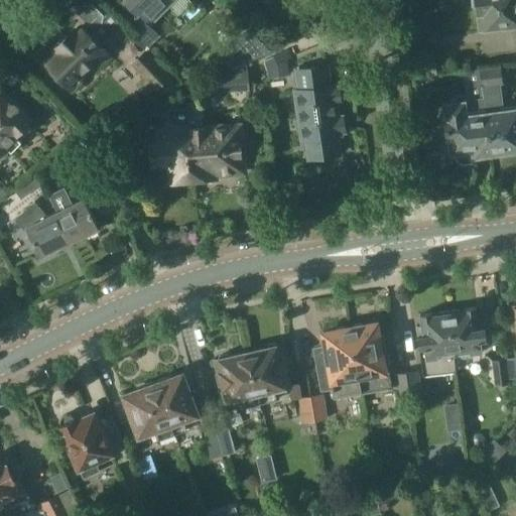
[(73,31),(63,39),(54,49),(58,53),(47,66),(72,90),(85,77),(83,75),(99,59),(101,62),(109,53),(98,42),(104,36),(108,40),(111,40),(126,24),(101,0),(88,0),(84,5),(96,17),(89,24),(98,33),(93,38),(84,29),(78,35),(73,31)]
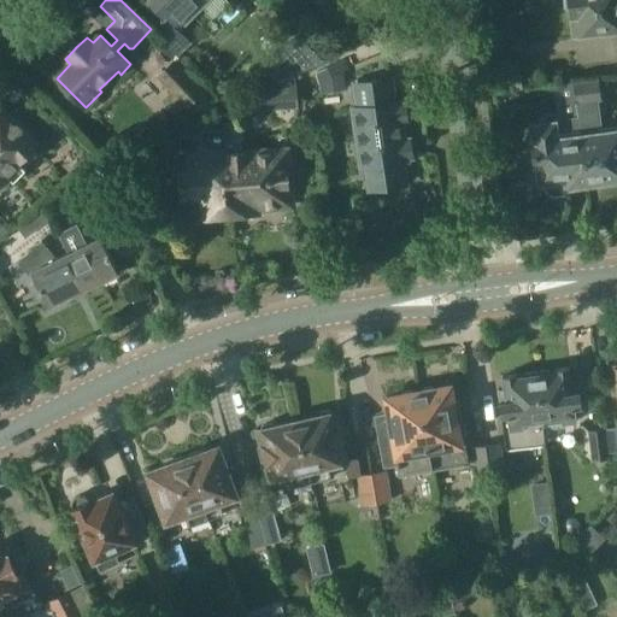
[(147,0),(165,18),(169,16),(180,27),(205,0),(147,0)]
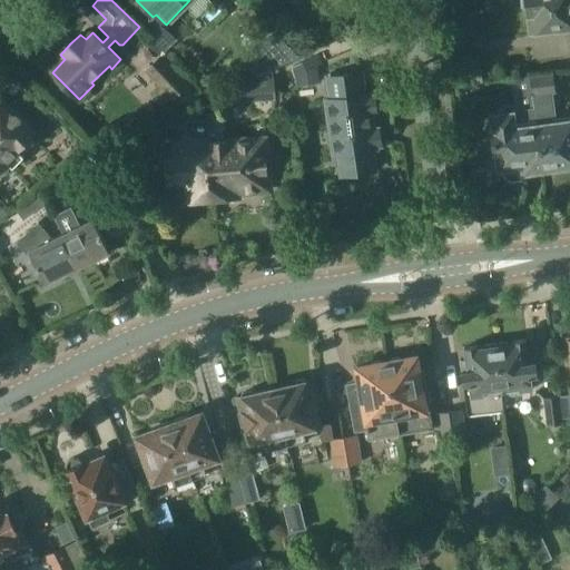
[(569,0),(527,0),(531,31),(544,29),(544,33),(560,32),(560,28),(569,26),(569,0)]
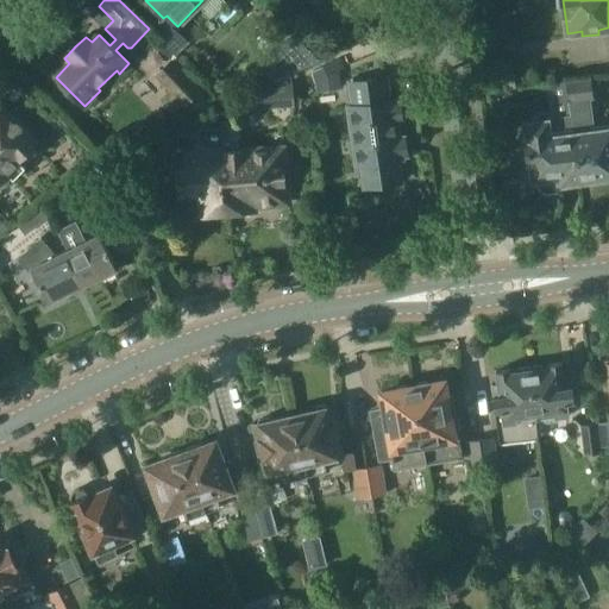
[(186,43),(169,26),(158,37),(174,54),(186,43)]
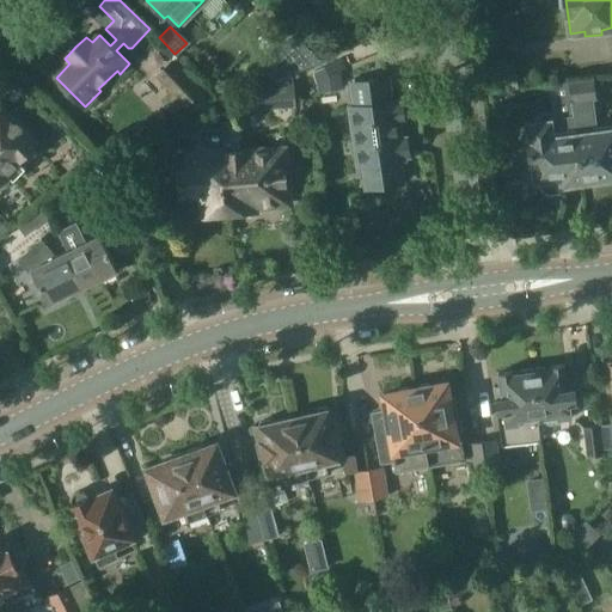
[(323,61),(297,34),(264,55),(286,75),(323,61)]
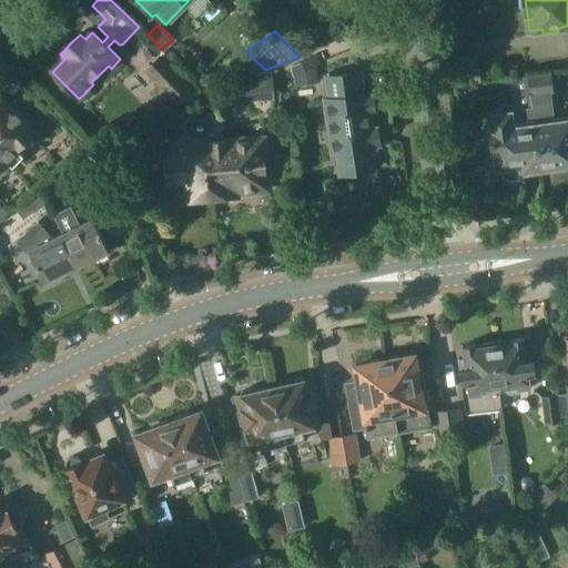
[(322,63),(318,54),(300,62),(304,71),(305,70),(314,66),(315,66),(322,63)]
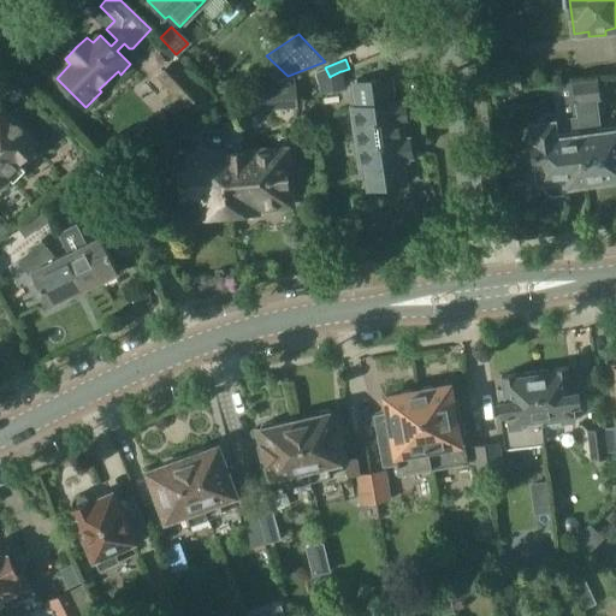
[(202,92),(173,63),(159,77),(172,90),(164,100),(173,111),(183,102),(187,106),(202,92)]
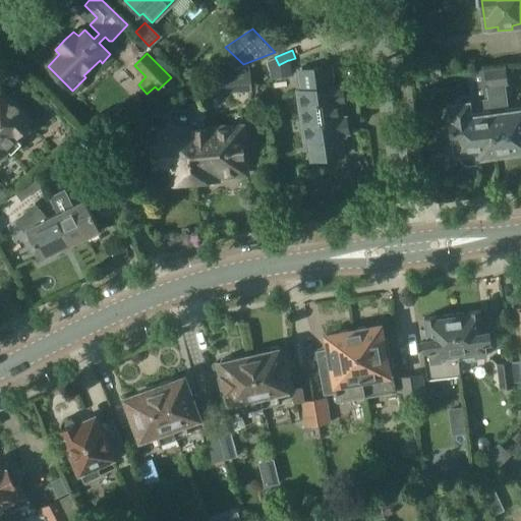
[(275,57),(267,61),(271,78),(280,64),(279,65),(275,57)]
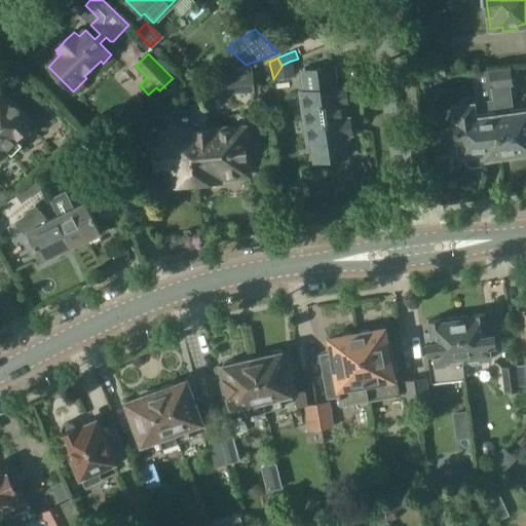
[(237,59),(227,63),(231,71),(240,67),(237,59)]
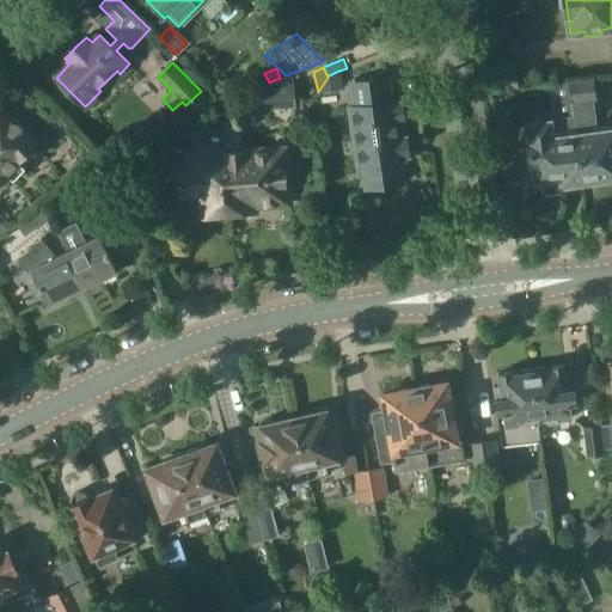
[(320,95),(343,91),(342,78),(330,81),(320,95)]
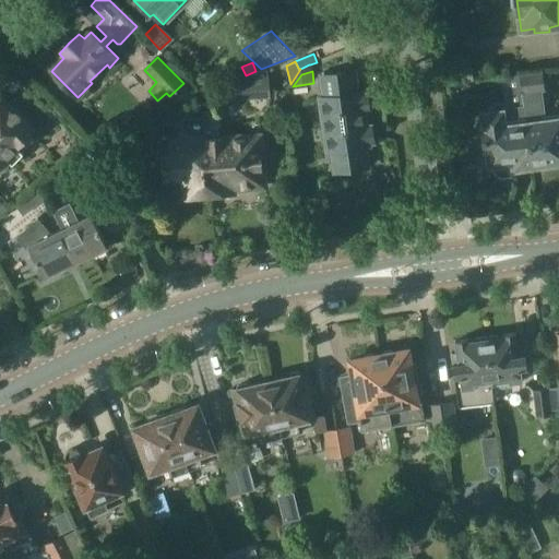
[(342,149),(345,170),(368,167),(365,145),(369,145),(369,143),(373,142),(370,126),(364,127),(361,110),(368,109),(366,93),(361,94),(361,92),(357,93),(354,71),(321,75),(323,97),(319,97),(326,151),(342,149)]
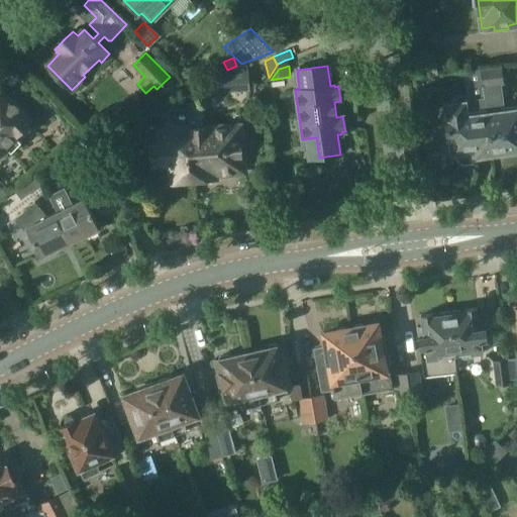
[(484,98),(491,153),(509,150),(512,152),(516,151),(516,108),(504,111),(500,84),(504,83),(502,67),(481,70),(484,98)]
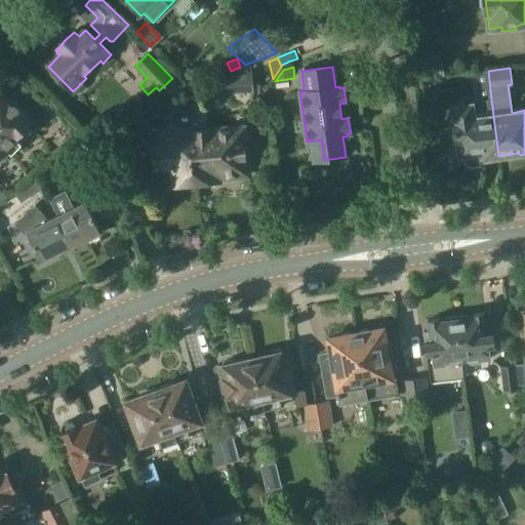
[(226,89),(253,87),(251,72),(225,74),(226,89)]
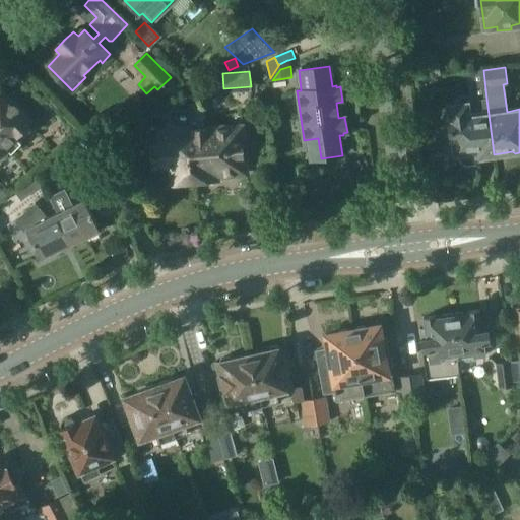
[(0,198),(7,193),(4,190),(6,187),(0,181),(0,150),(4,146),(11,153),(21,143),(16,137),(29,123),(17,112),(17,108),(15,106),(11,105),(0,93),(0,198)]
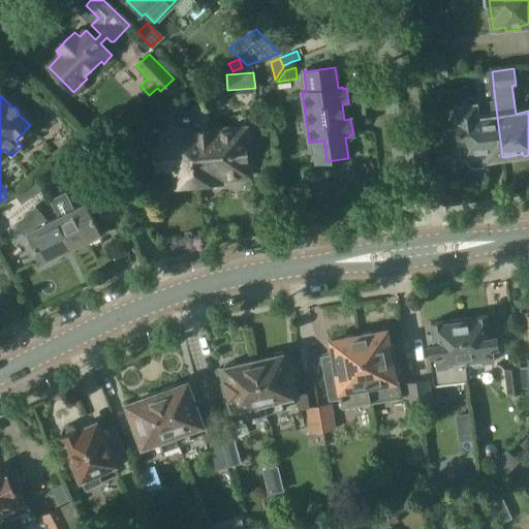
[(502,157),(495,100),(474,102),(474,105),(457,107),(457,112),(455,114),(455,120),(459,122),(459,125),(456,125),(458,143),(461,142),(463,157),(467,156),(468,163),(473,167),(483,166),(487,161),(487,159),(502,157)]
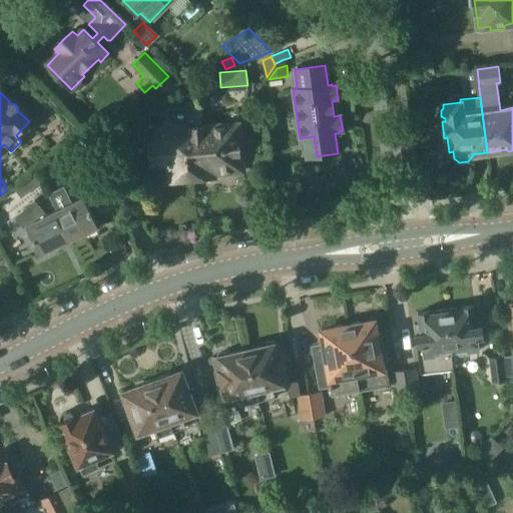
[(171,179),(192,178),(188,127),(187,110),(167,112),(168,123),(145,124),(148,166),(170,164),(171,179)]
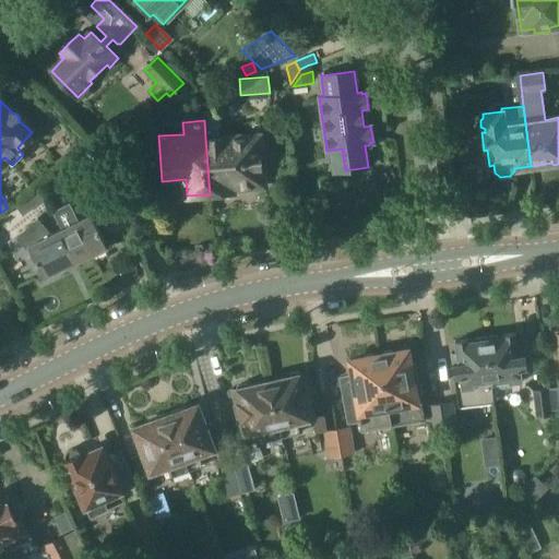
[(261,134),(205,139),(210,194),(235,192),(235,188),(259,186),(258,177),(264,176),(261,134)]
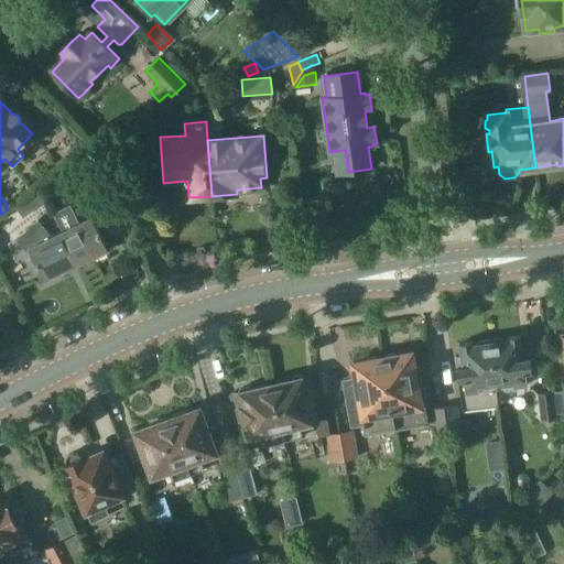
[(52,196),(65,186),(57,176),(44,186),(52,196)]
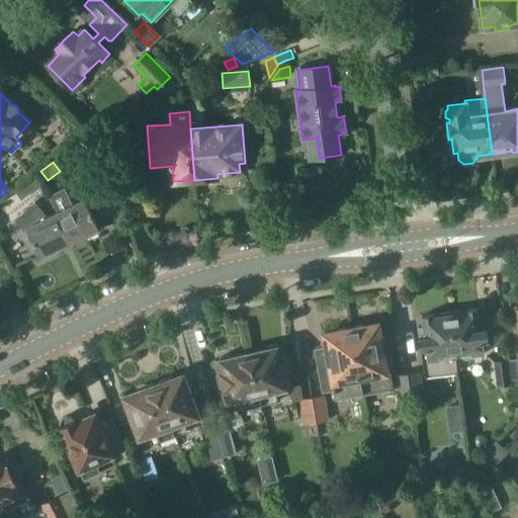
[(34,174),(27,179),(35,189),(41,184),(34,174)]
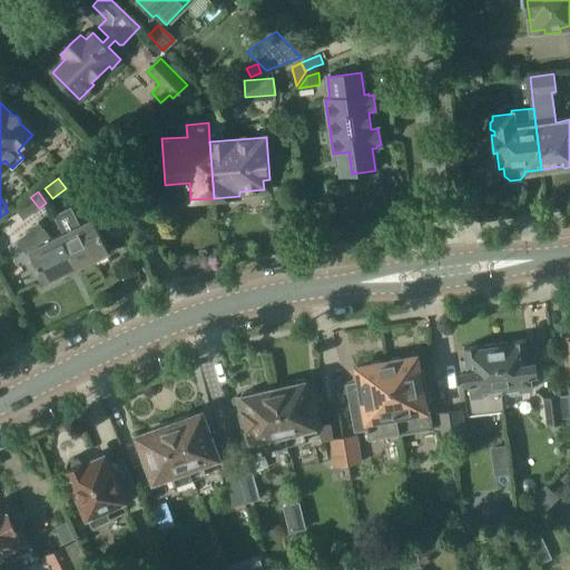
[(485,208),(477,202),(471,209),(480,216),(485,208)]
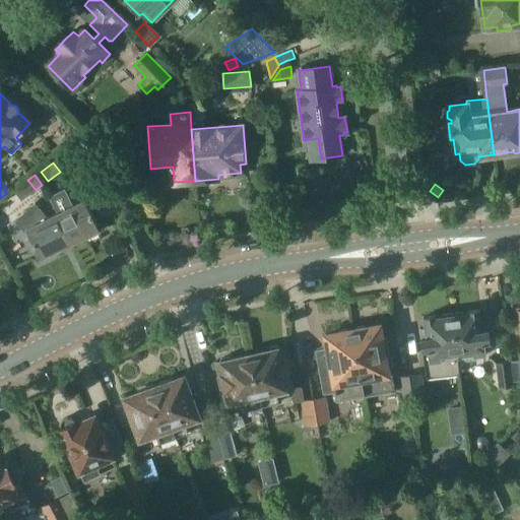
[(57,213),(70,245),(101,230),(85,199),(73,205),(65,188),(49,196),(57,213)]
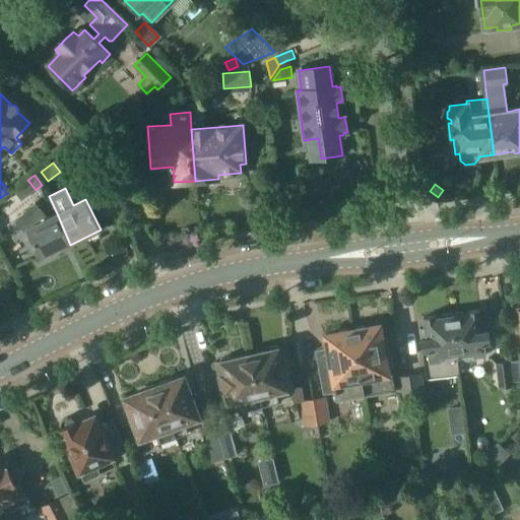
[(70,245),(57,213),(48,218),(35,202),(15,220),(25,232),(26,231),(41,259),(70,245)]
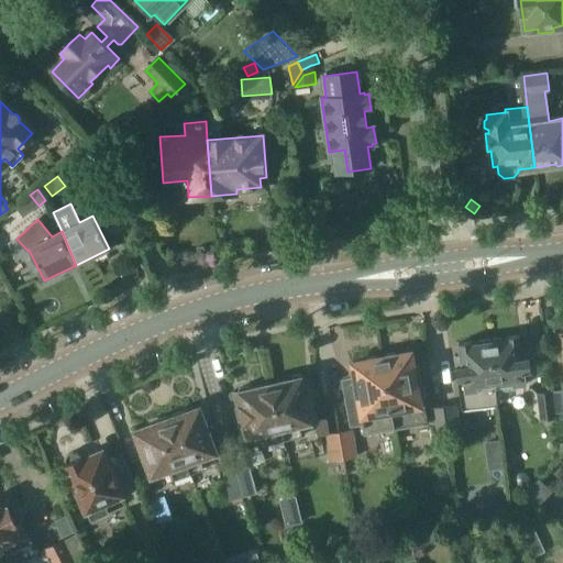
[(489,339),(496,392),(512,388),(512,386),(527,384),(525,370),(530,368),(528,351),(522,351),(520,334),(507,337),(507,339),(503,340),(499,338),(489,339)]
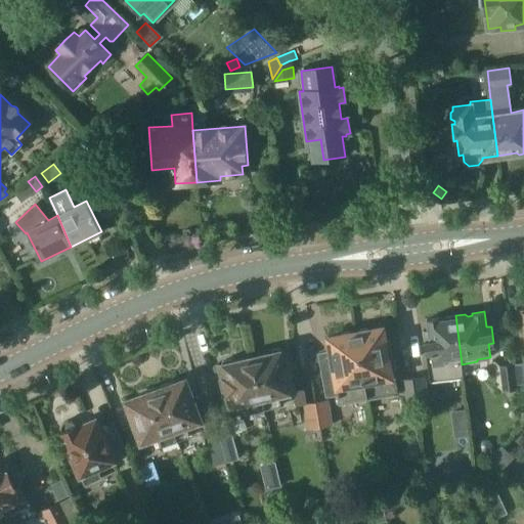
[(464,377),(462,364),(455,315),(446,317),(443,319),(439,320),(439,317),(427,319),(429,336),(424,336),(430,382),(464,377)]
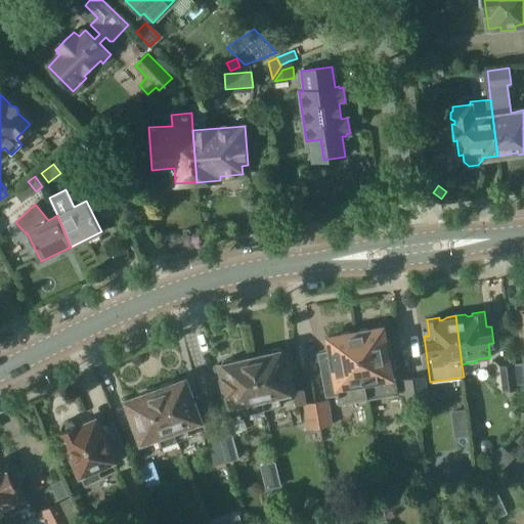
[(355,333),(366,398),(398,392),(390,346),(385,342),(382,328),(369,331),(366,329),(360,330),(358,333),(355,333)]
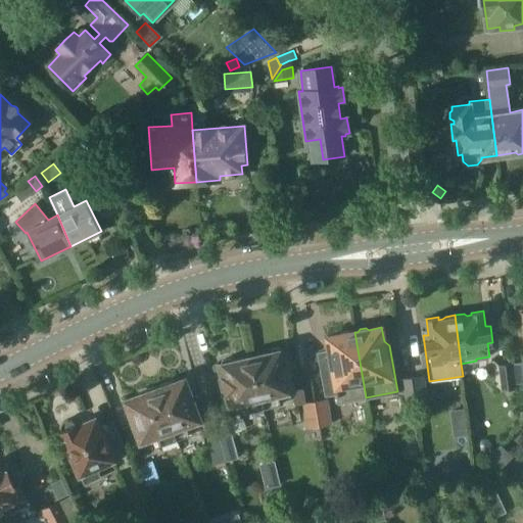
[(327,337),(330,350),(320,351),(327,394),(338,392),(340,401),(366,397),(354,332),(351,333),(348,331),(342,332),(340,335),(327,337)]
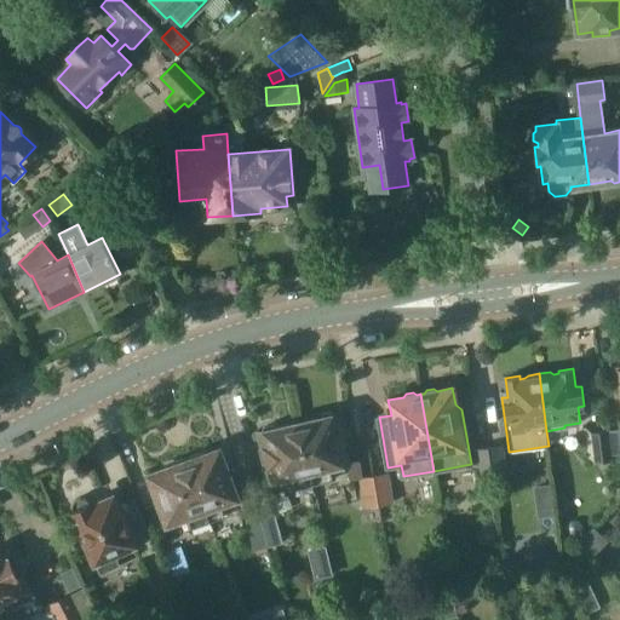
[(298,422),(313,483),(329,480),(327,468),(348,463),(337,413),(298,422)]
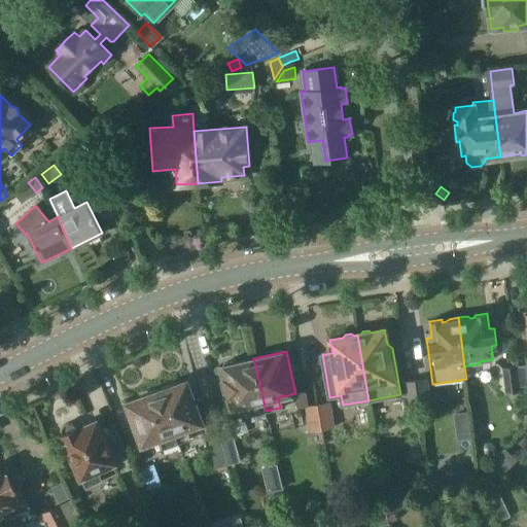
[(249,415),(266,411),(253,358),(221,366),(232,410),(247,407),(249,415)]
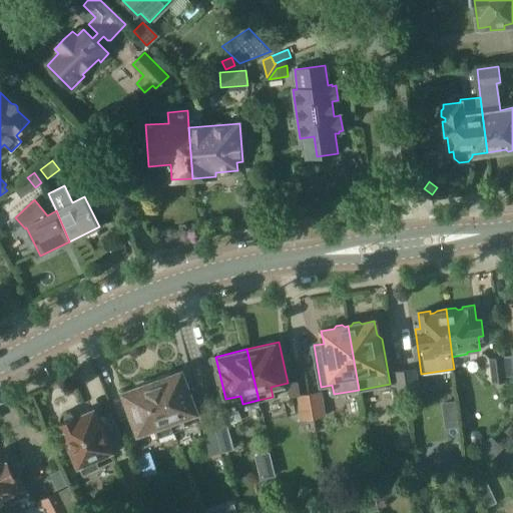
[(512,355),(502,357),(505,377),(512,375),(512,355)]
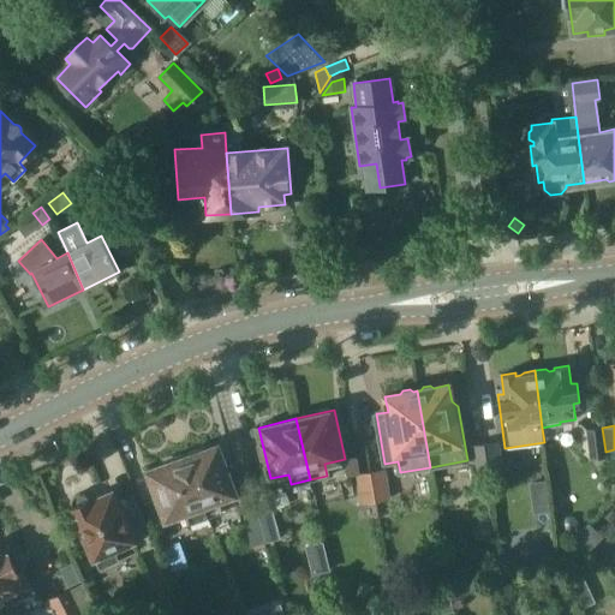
[(607,458),(605,452),(602,428),(585,430),(590,460),(607,458)]
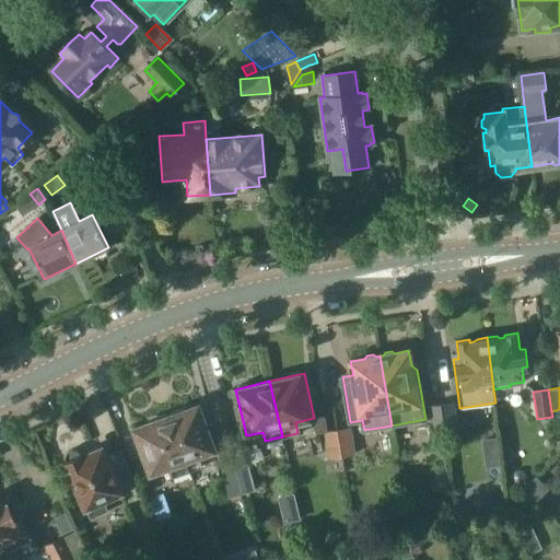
[(441,404),(444,431),(458,430),(455,403),(441,404)]
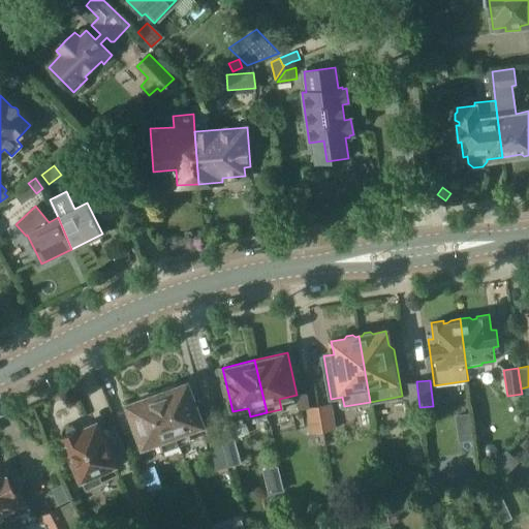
[(419,407),(416,381),(404,382),(407,408),(419,407)]
